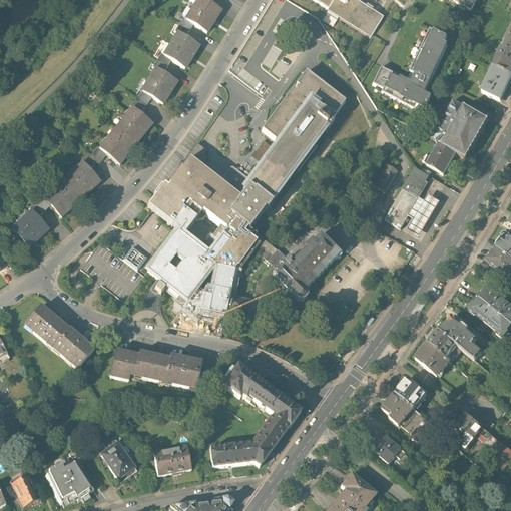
[(193,0),(189,7),(211,21),(218,10),(206,2),(202,0),(193,0)]
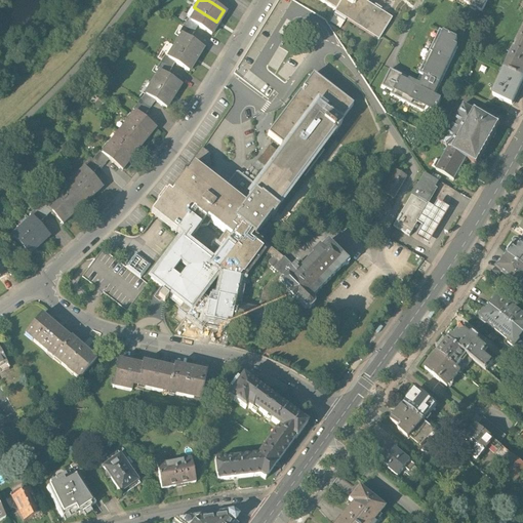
[(320,0),(333,8),(332,10),(376,37),(378,35),(390,16),(364,0),(320,0)]
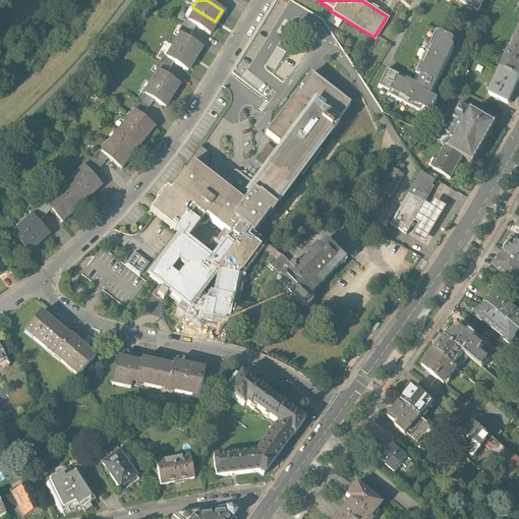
[(456,0),(476,9),(480,0),(456,0)]
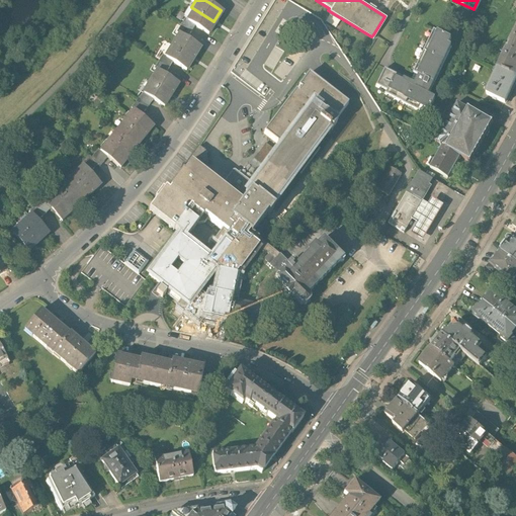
[(206,32),(213,21),(191,7),(184,18),(194,25),(206,32)]
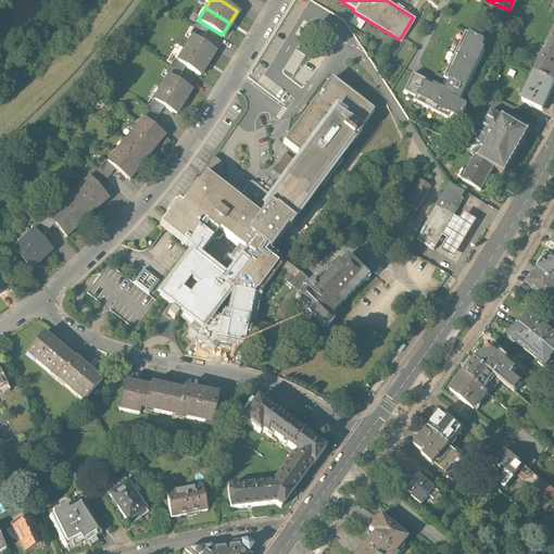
[(200,41),(209,27),(198,20),(186,38),(187,39),(189,35),(200,41)]
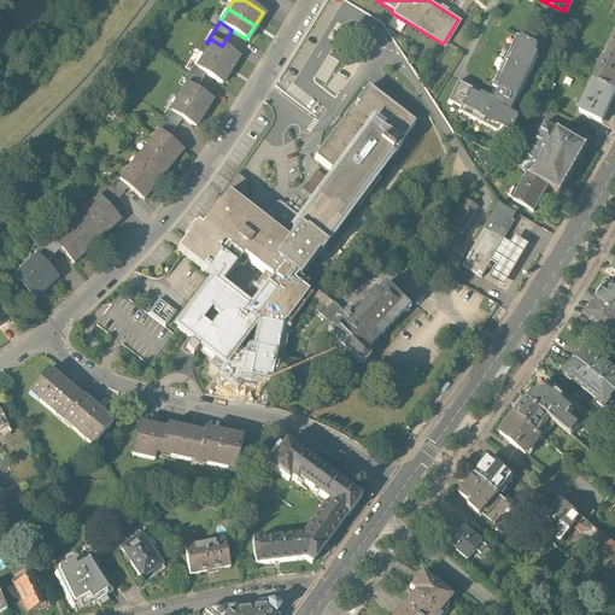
[(614,92),(614,89),(614,31),(591,81),(614,92)]
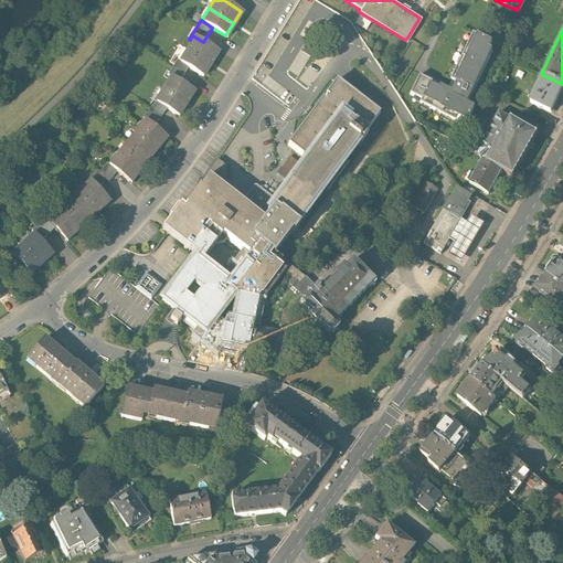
[(416,74),(407,92),(420,97),(417,102),(463,123),(471,104),(465,102),(490,48),(487,46),(490,40),(471,31),(449,77),(455,81),(453,86),(450,89),(416,74)]
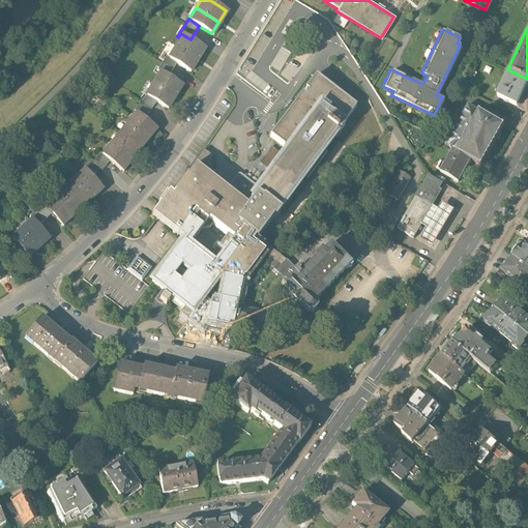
[(178,37),(173,45),(197,60),(204,48),(191,39),(180,33),(178,37)]
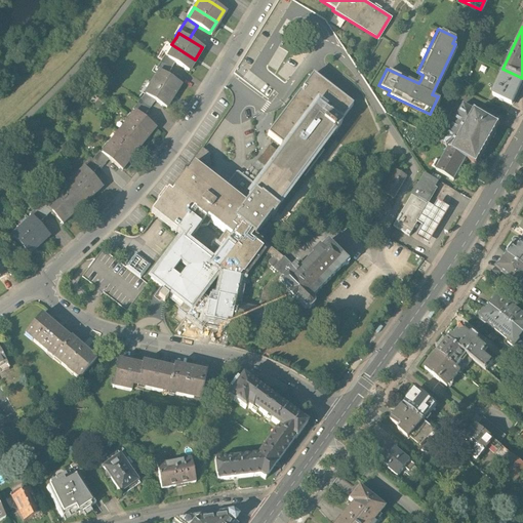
[(188,71),(195,59),(171,44),(164,55),(174,63),(188,71)]
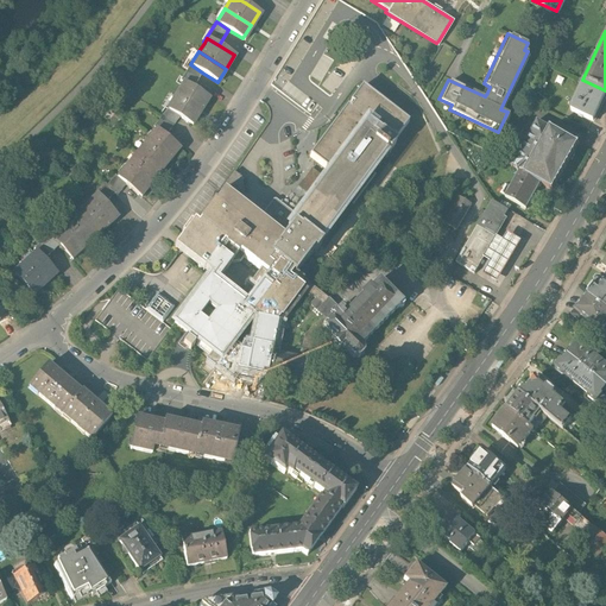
[(176,84),(180,86),(181,82),(191,88),(202,73),(190,64),(189,64),(176,84)]
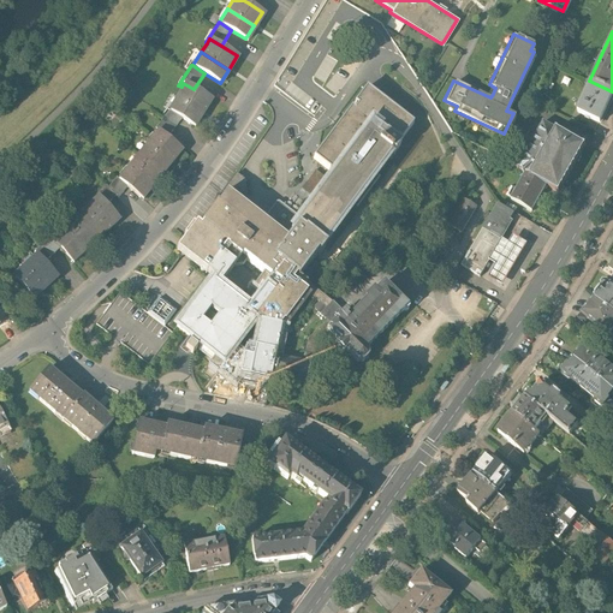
[(589,81),(575,111),(597,121),(603,109),(612,91),(589,81)]
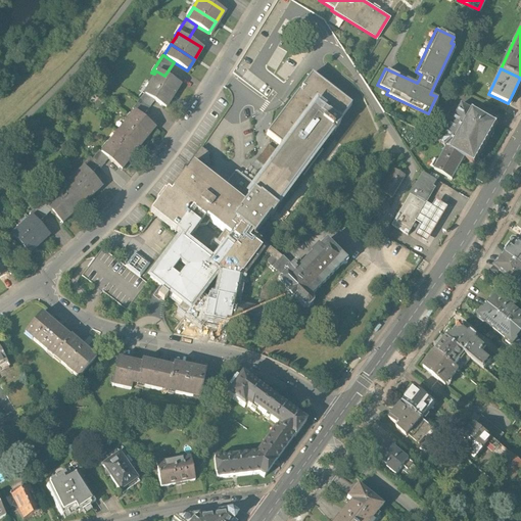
[(154,74),(149,82),(171,95),(178,85),(164,76),(155,70),(154,74)]
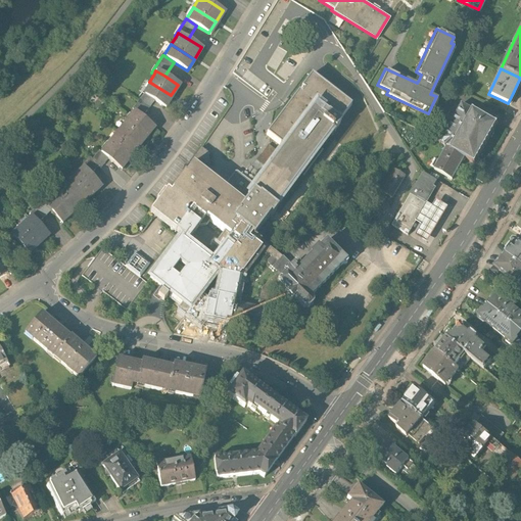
[(265,132),(282,146),(314,98),(324,106),(322,109),(326,112),(326,111),(334,117),(336,114),(339,116),(349,103),(310,73),(265,132)]
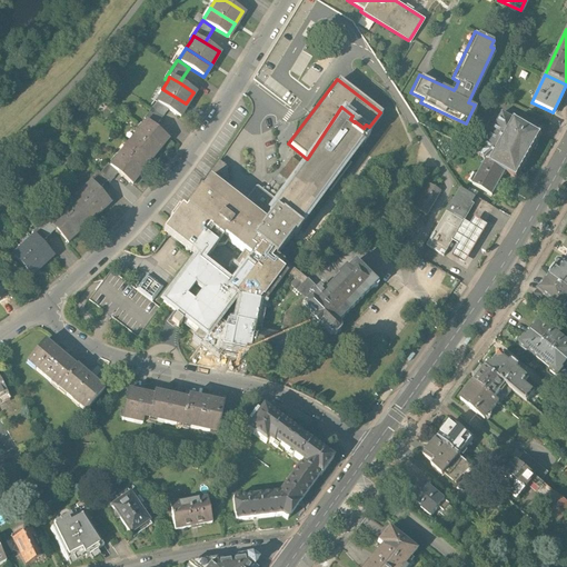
[(178,116),(186,103),(162,89),(155,100),(157,102),(167,108),(178,116)]
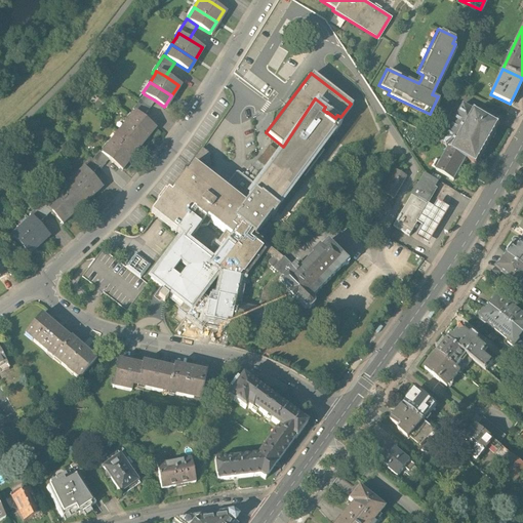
[(145,94),(132,111),(141,118),(154,99),(145,94)]
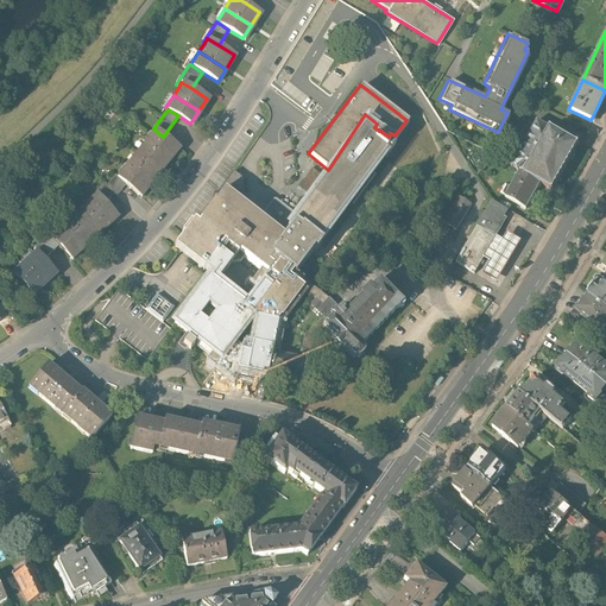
[(171,246),(177,250),(182,253),(203,269),(206,271),(168,322),(178,332),(182,334),(185,335),(183,338),(181,342),(184,346),(188,348),(193,341),(208,353),(219,361),(233,342),(252,319),(253,320),(248,342),(250,342),(275,348),(275,346),(279,322),(277,320),(278,317),(283,321),(304,291),(305,289),(288,276),(291,272),(292,273),(294,272),(311,248),(314,250),(395,141),(389,137),(379,130),(379,131),(374,127),(377,124),(365,114),(328,170),(295,214),(277,202),(275,206),(269,201),(260,213),(262,214),(259,218),(222,188),(196,222),(191,219),(190,221),(188,219),(180,231),(182,233),(177,239),(171,246)]
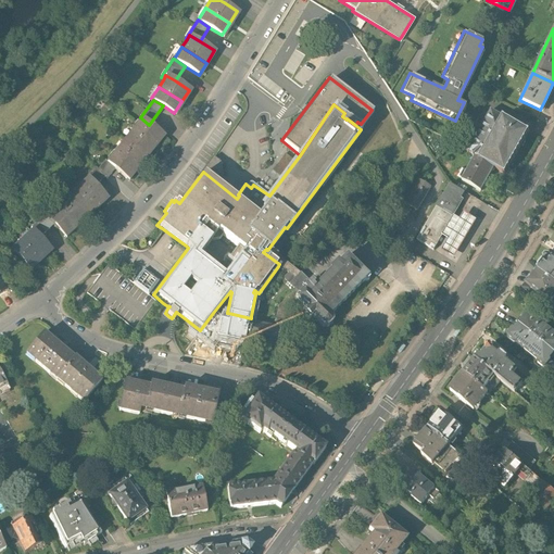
[(474,154),(492,165),(492,166),(502,172),(501,173),(503,173),(504,172),(503,172),(505,167),(506,167),(506,166),(508,163),(510,162),(511,159),(512,159),(513,156),(512,156),(514,153),(515,152),(516,149),(517,149),(517,148),(519,145),(520,143),(520,142),(521,139),(523,140),(523,138),(526,133),(527,130),(526,130),(525,130),(503,117),(503,116),(500,115),(499,115),(490,111),(491,110),(489,109),(488,111),(489,111),(466,150),(466,149),(465,151),(466,152),(467,151),(470,154),(469,156),(471,156),(473,154),(474,154)]
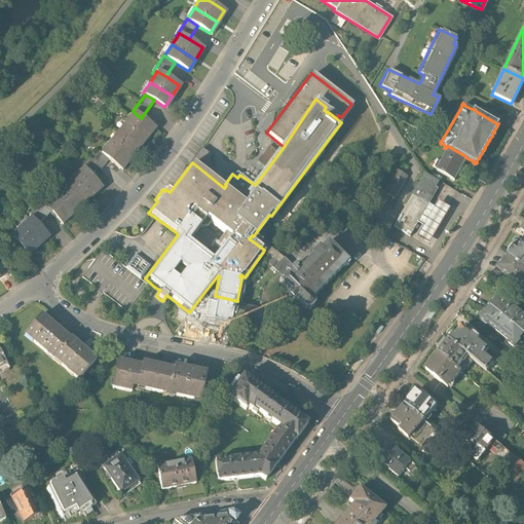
[(133,111),(124,120),(145,138),(153,128),(141,118),(133,111)]
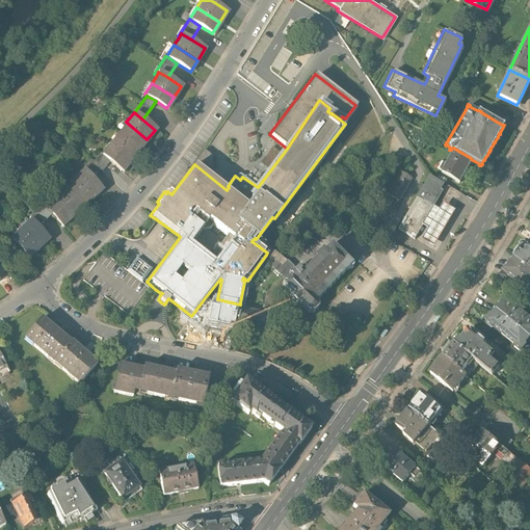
[(138,150),(147,139),(126,122),(117,132),(138,150)]
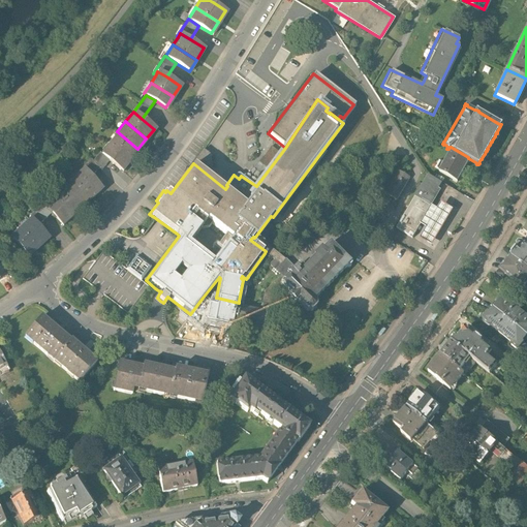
[(117,131),(109,142),(129,159),(137,149),(117,131)]
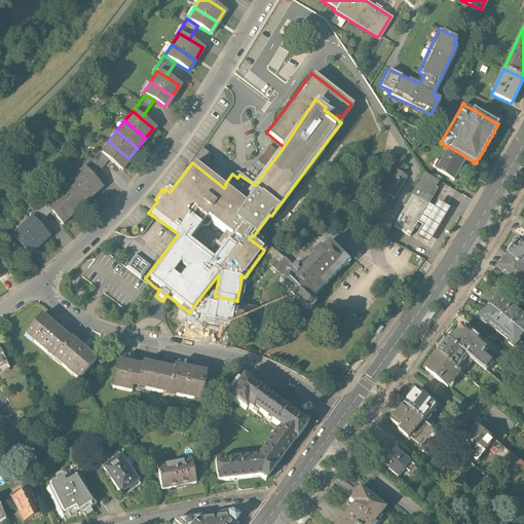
[(120,167),(128,158),(108,141),(100,150),(108,157),(120,167)]
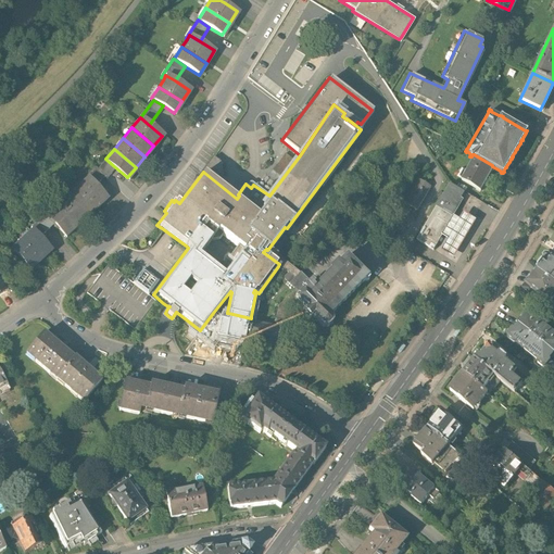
[(281,174),(291,161),(281,153),(277,160),(272,166),(281,174)]
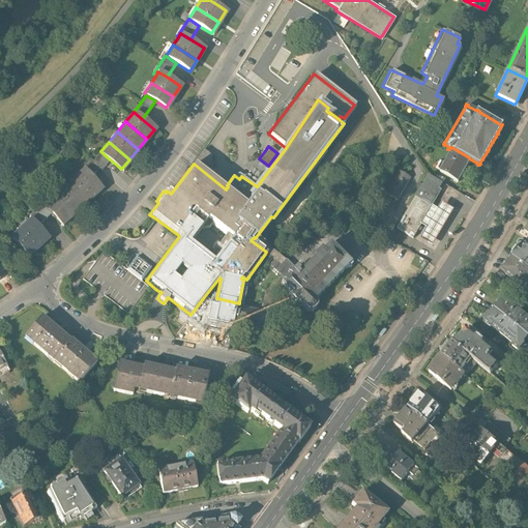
[(189,162),(200,166),(206,152),(196,147),(189,162)]
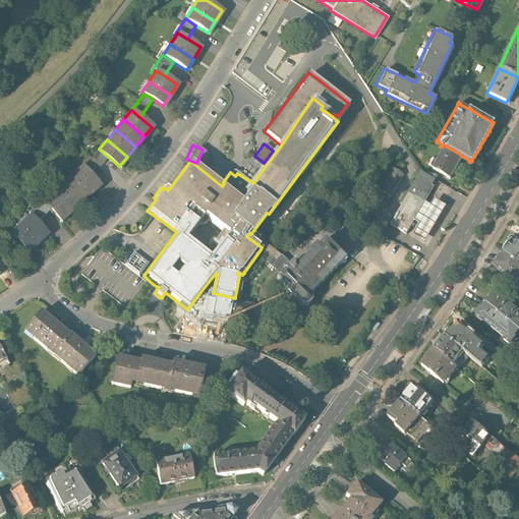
[(461,156),(461,155),(444,145),(443,145),(430,167),(449,177),(461,156)]
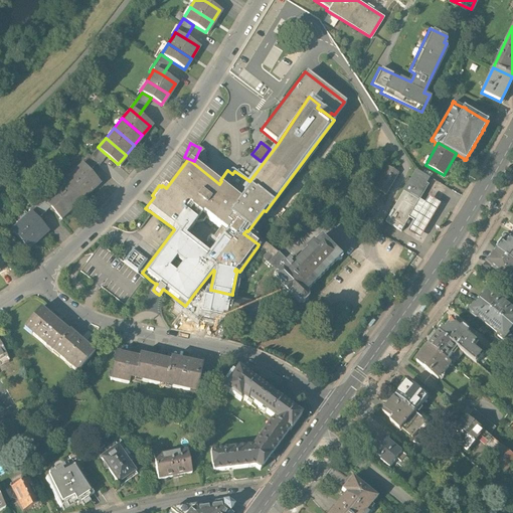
[(98,147),(90,157),(96,163),(98,165),(106,154),(98,147)]
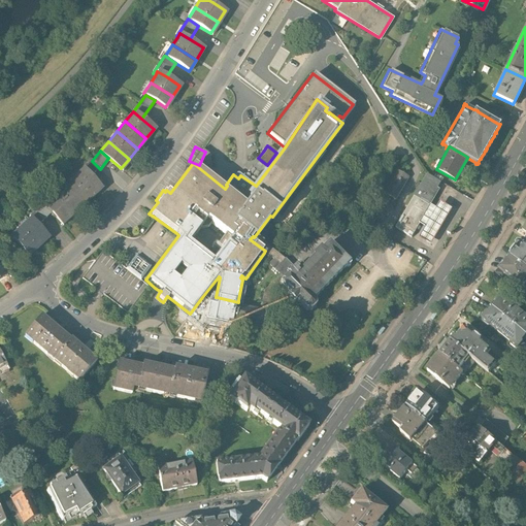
[(90,159),(80,168),(89,176),(98,167),(92,161),(90,159)]
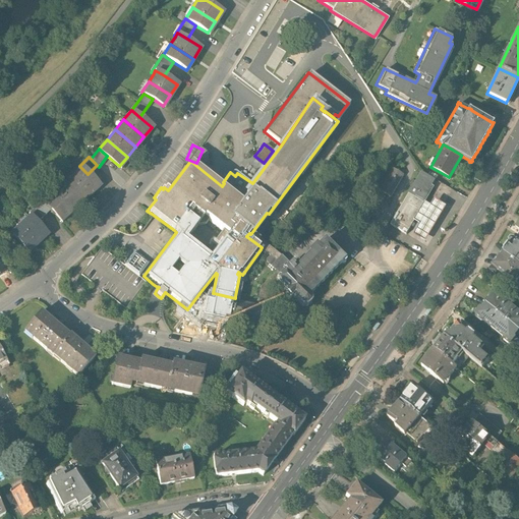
[(403,168),(395,163),(392,168),(401,173),(403,168)]
